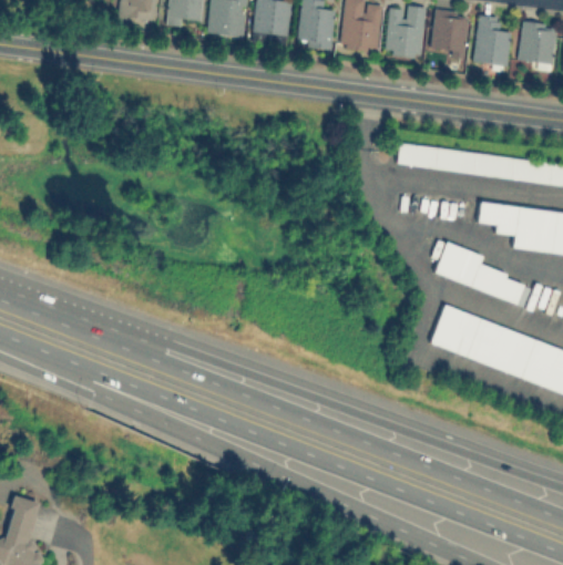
[(120,0),(119,19),(155,22),(157,0),(120,0)]
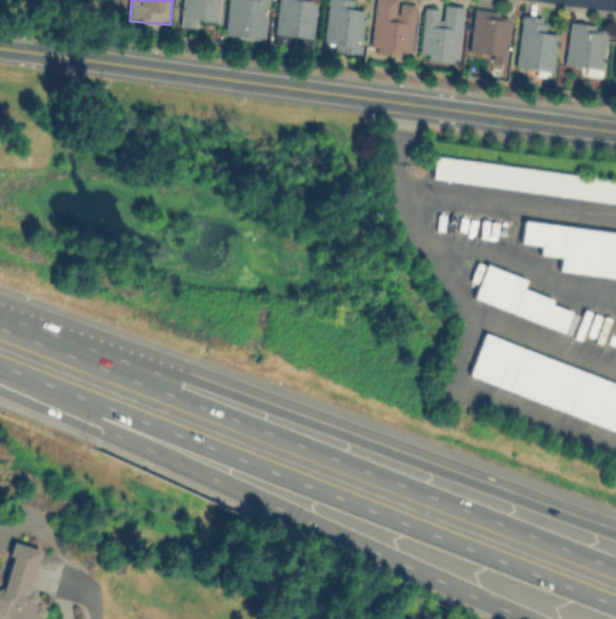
[(201,21),(221,22),(222,0),(187,0),(184,26),(201,28),(201,21)]
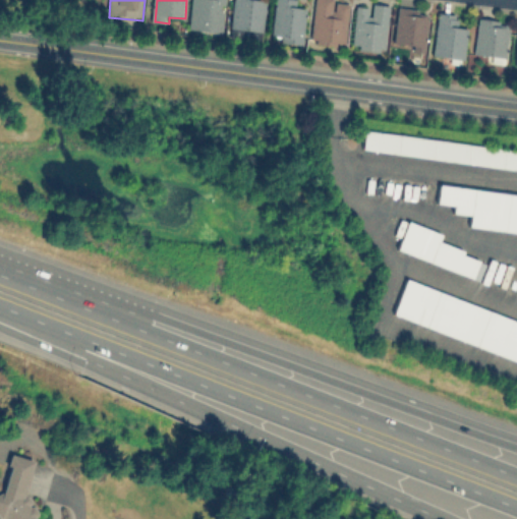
[(227,0),(193,0),(190,31),(223,35),(227,0)]
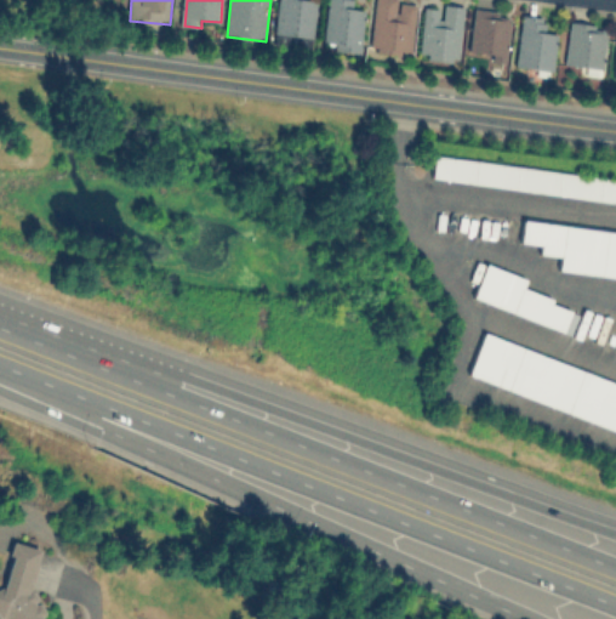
[(314,50),(319,1),(307,1),(307,0),(280,0),(277,45),(314,50)]
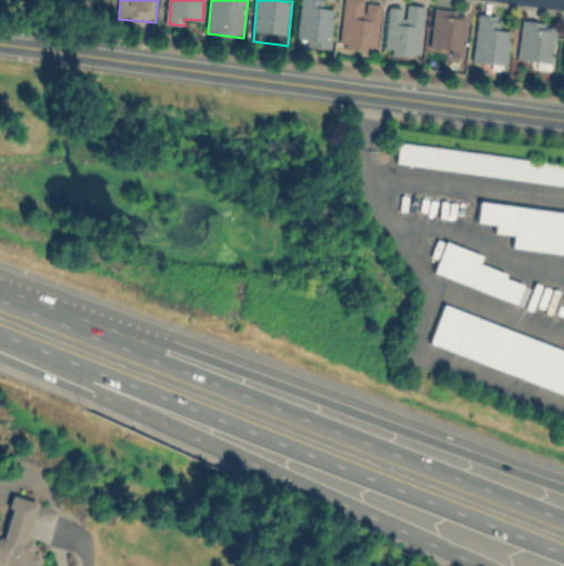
[(324,0),(302,0),(296,46),(330,50),(335,9),(324,7),(324,0)]
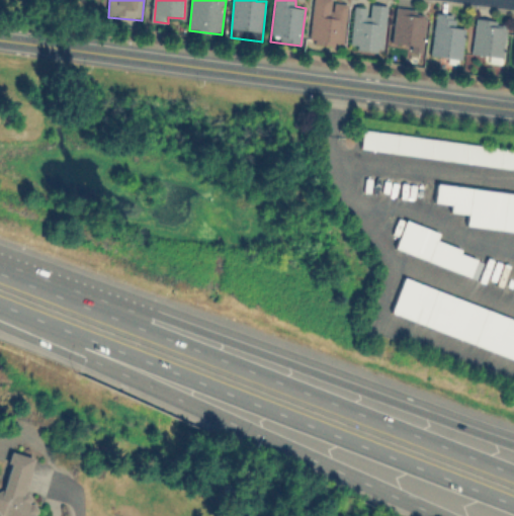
[(349,1),(342,0),(314,0),(310,44),(343,48),(349,1)]
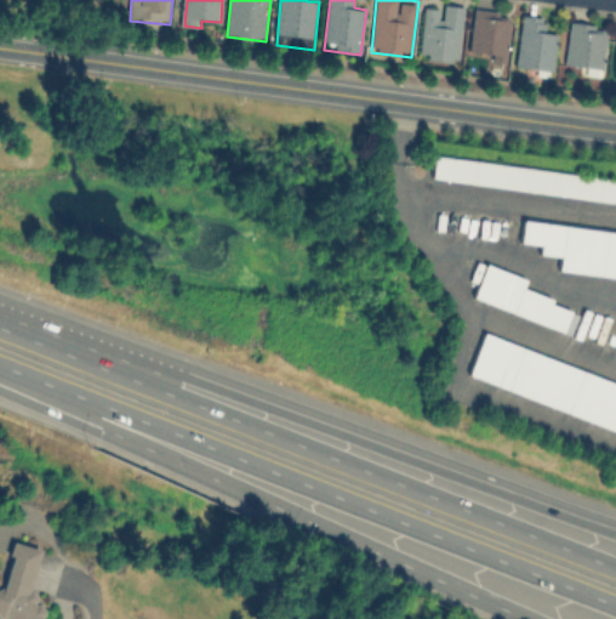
[(427,4),(421,60),(458,63),(465,9),(427,4)]
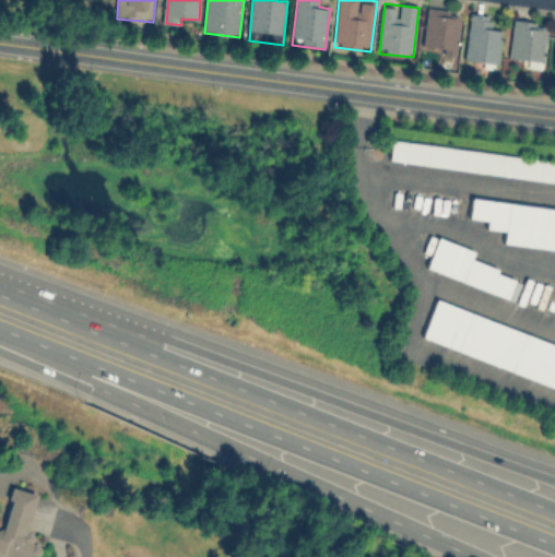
[(424,51),(457,55),(461,11),(428,9),(424,51)]
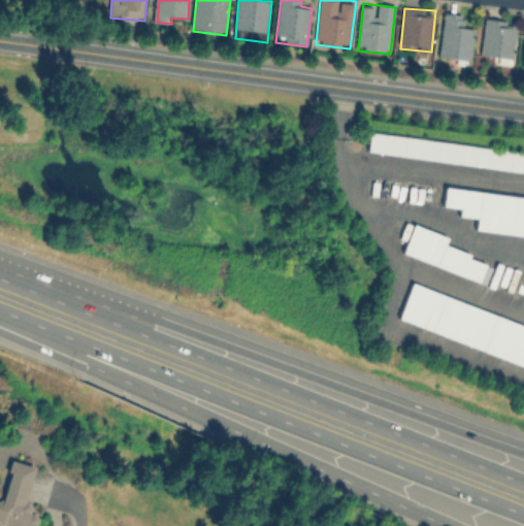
[(471,61),(476,29),(465,28),(467,17),(446,13),(440,58),(471,61)]
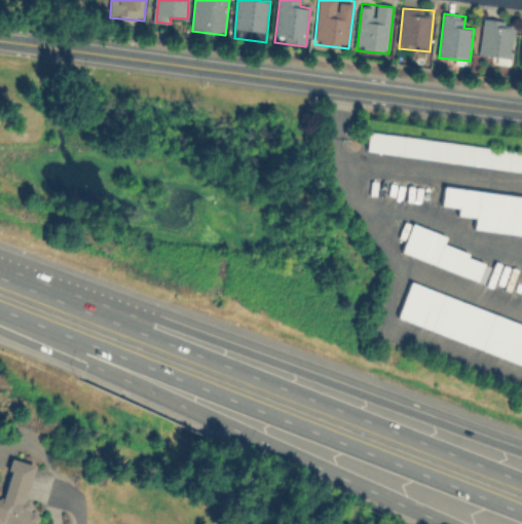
[(485,19),(480,57),(511,61),(516,23),(485,19)]
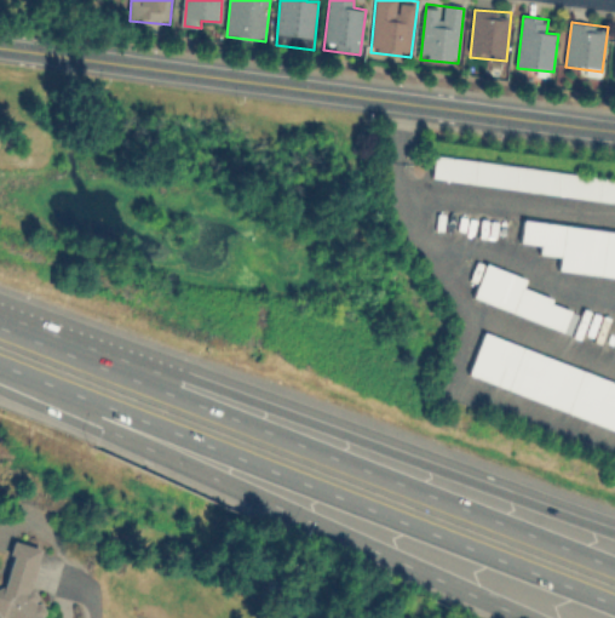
[(614,201),(435,177),(437,155),(614,179),(614,201)]
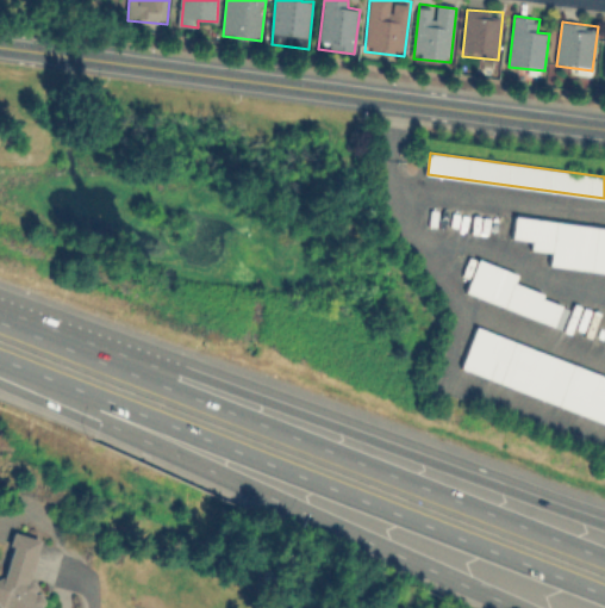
[(517,217),(604,228),(604,272),(553,266),(554,253),(532,249),(534,241),(513,239),(517,217)]
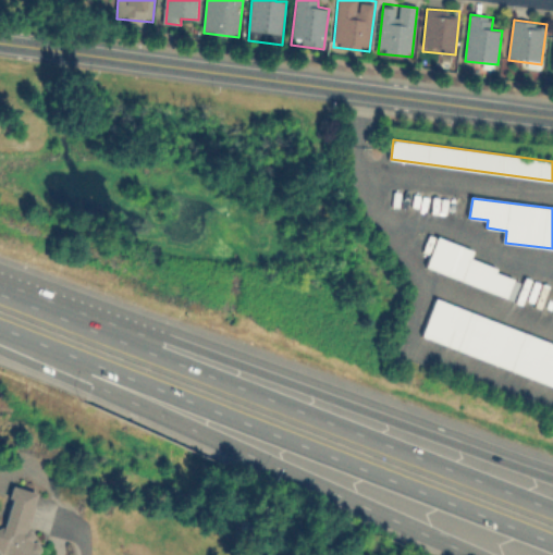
[(428,267),(440,237),(476,251),(472,259),(499,270),(498,273),(515,280),(508,299),(428,267)]
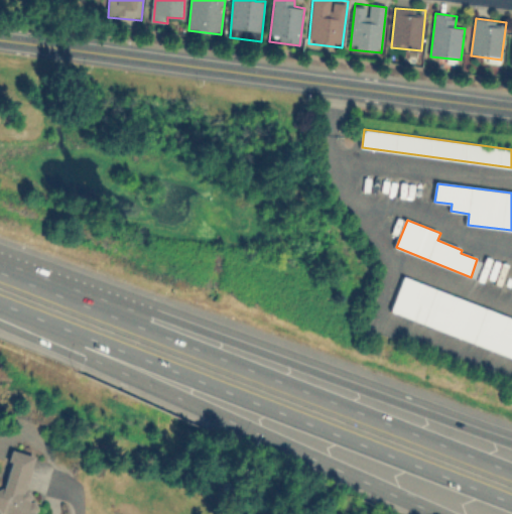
[(511,357),(391,311),(404,277),(511,318),(511,357)]
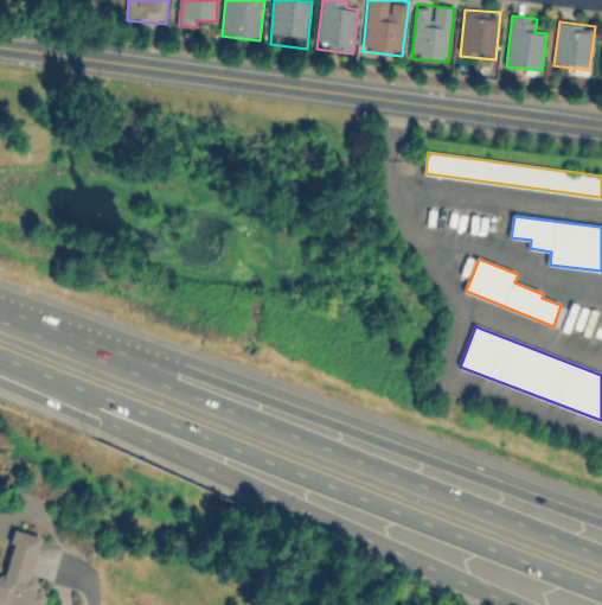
[(7,571),(0,570),(0,600),(15,604),(40,604),(46,581),(32,579),(40,536),(14,530),(7,571)]
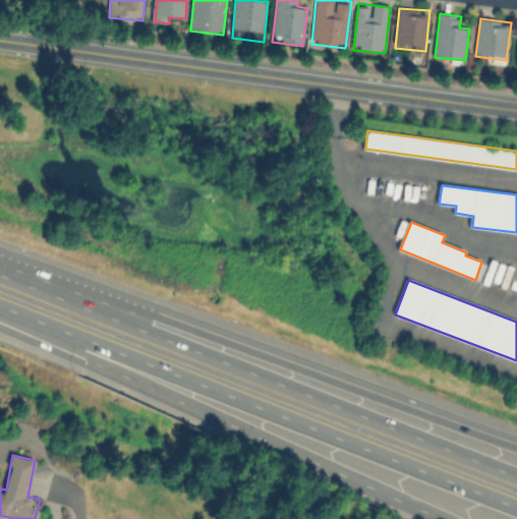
All buildings are outlined.
